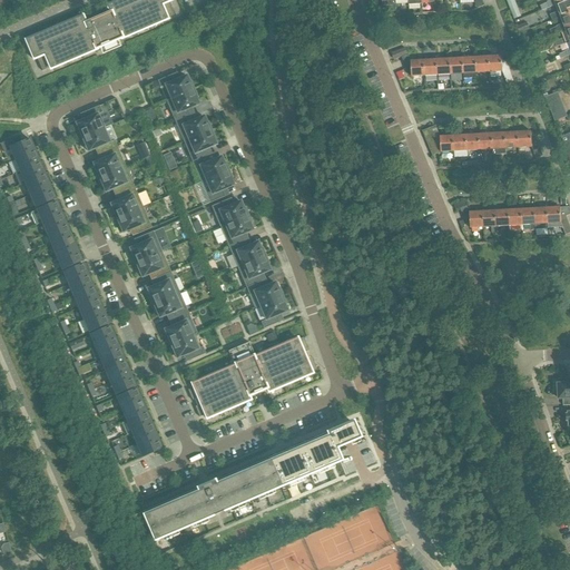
[(82,16),(26,40),(33,60),(37,59),(42,71),(50,68),(50,70),(97,50),(97,49),(101,48),(100,46),(116,39),(116,41),(121,39),(121,40),(168,20),(167,18),(175,15),(169,2),(173,1),(172,0),(119,0),(107,6),(110,13),(86,23),(82,16)]
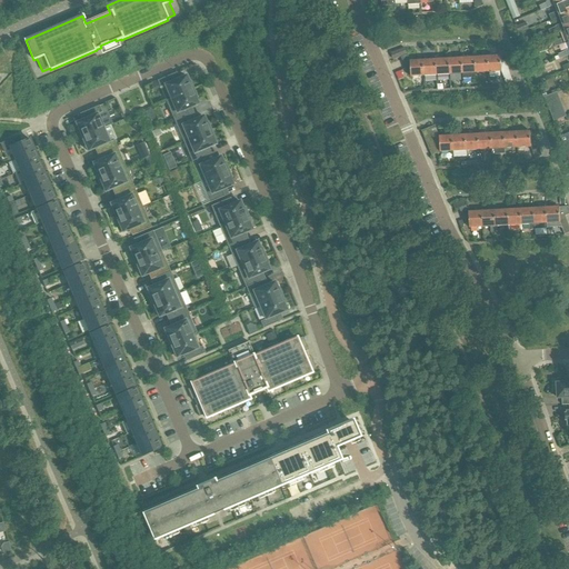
[(506,0),(507,3),(509,9),(513,8),(517,7),(513,0),(506,0)]
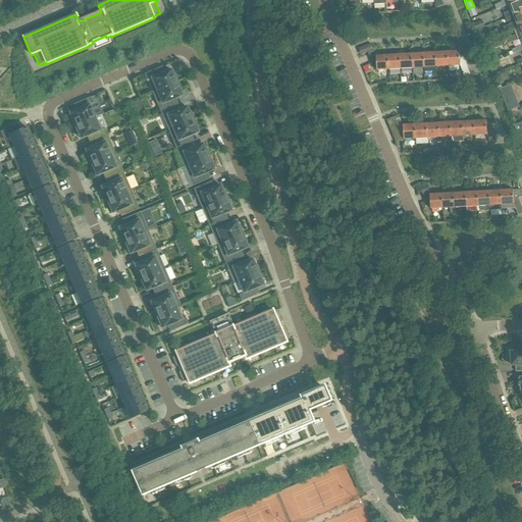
[(510,5),(521,0),(507,0),(502,2),(502,3),(496,6),(498,10),(510,5)]
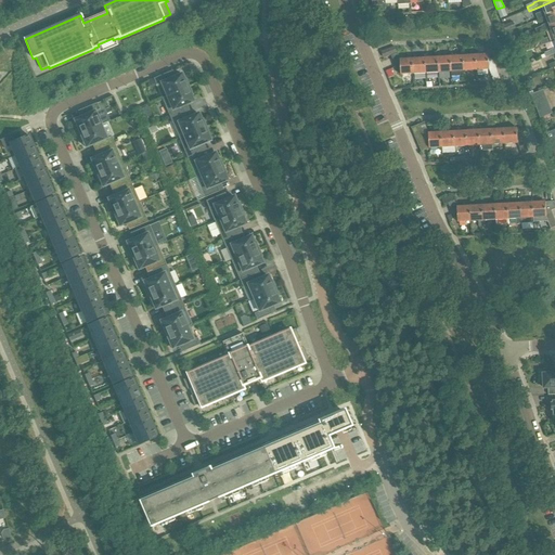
[(554,0),(542,5),(544,12),(537,14),(539,21),(546,17),(554,14),(554,0)]
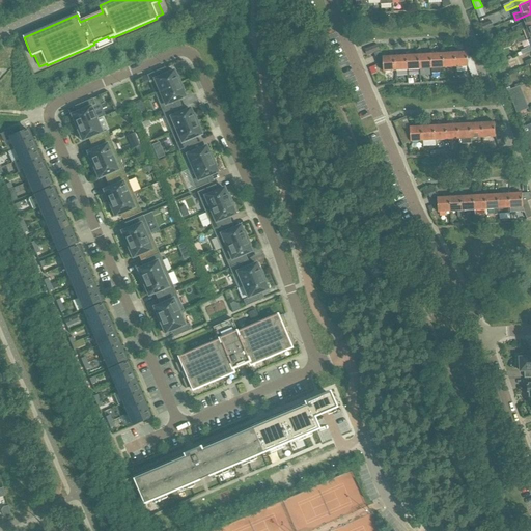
[(475,8),(479,18),(485,16),(482,6),(479,7),(475,8)]
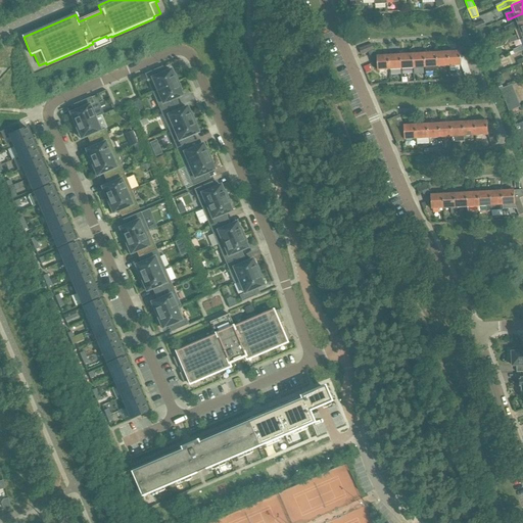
[(522,13),(515,16),(517,22),(512,25),(512,26),(505,28),(507,32),(519,28),(522,26),(522,13)]
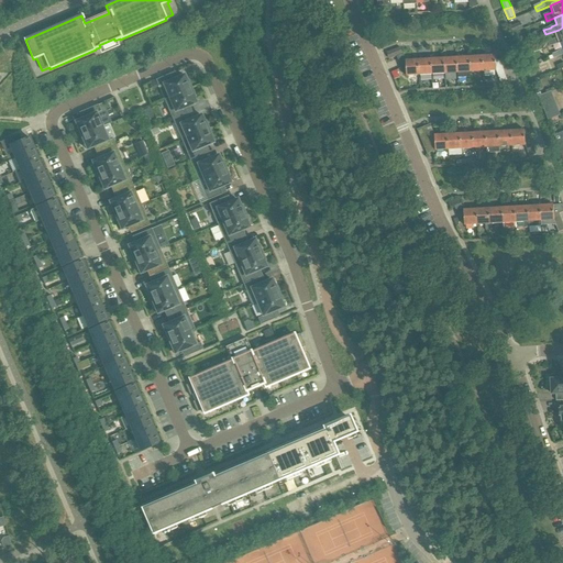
[(521,22),(510,26),(512,33),(523,29),(521,22)]
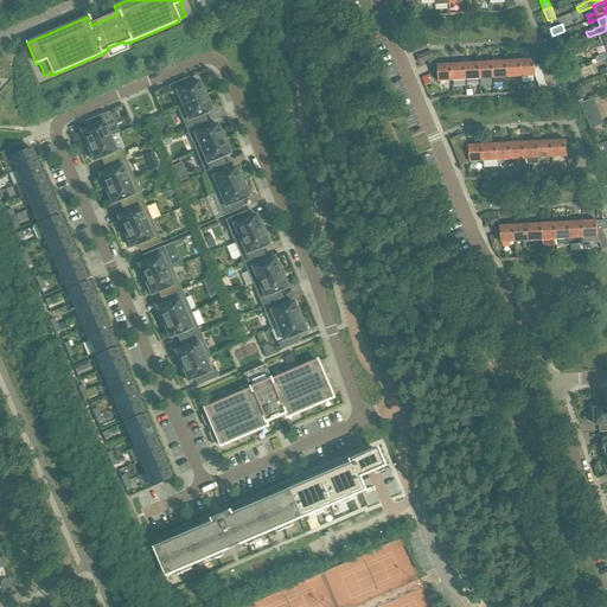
[(587,52),(601,48),(599,42),(590,45),(585,48),(587,52)]
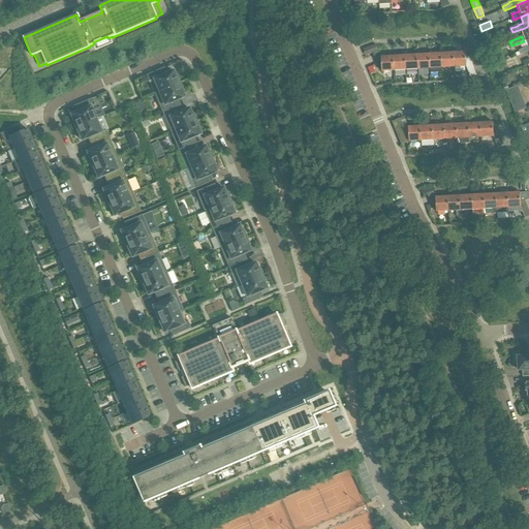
[(376,44),(364,50),(367,56),(373,53),(378,51),(376,44)]
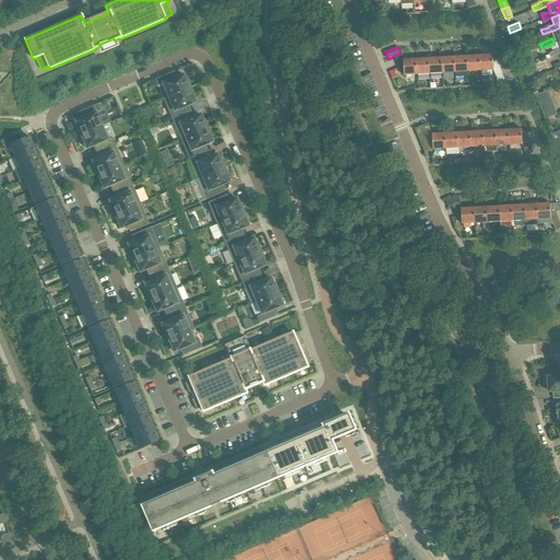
[(467,57),(468,72),(476,72),(480,71),(479,56),(467,57)]
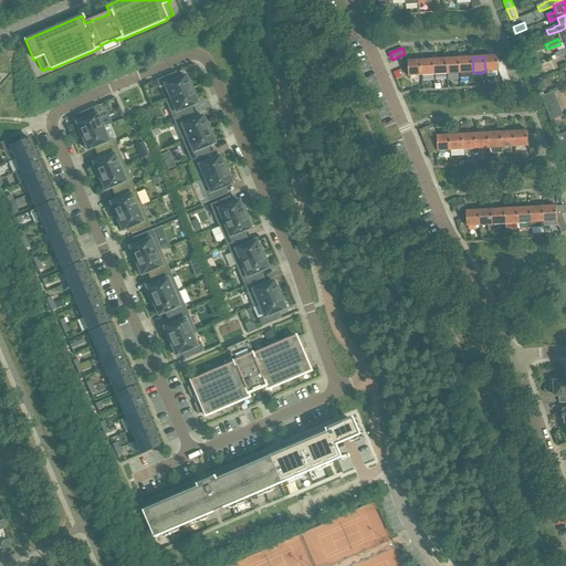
[(499,69),(499,60),(499,56),(484,56),(485,72),(499,72),(500,73),(506,70),(504,66),(499,69)]
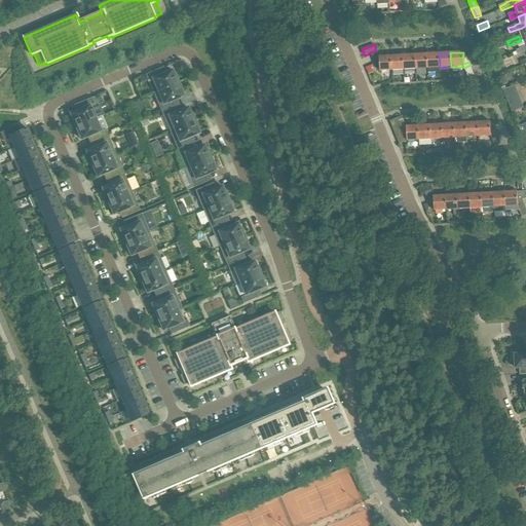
[(439,53),(426,54),(427,69),(427,73),(440,72),(440,68),(439,53)]
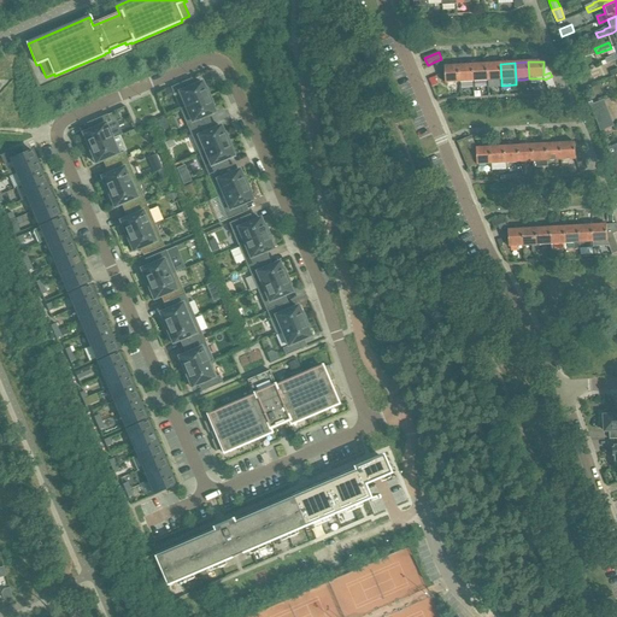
[(487,81),(486,64),(471,65),(472,82),(487,81)]
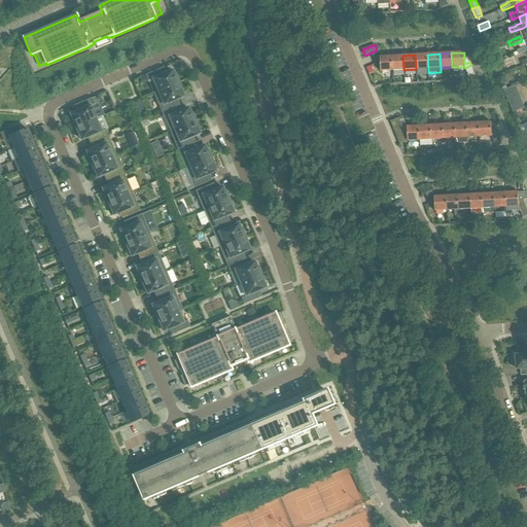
[(415,55),(416,69),(428,69),(427,55),(415,55)]
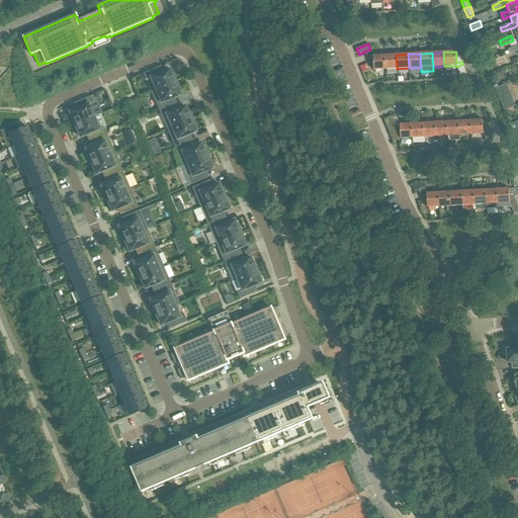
[(385,70),(397,69),(396,55),(385,56),(385,70)]
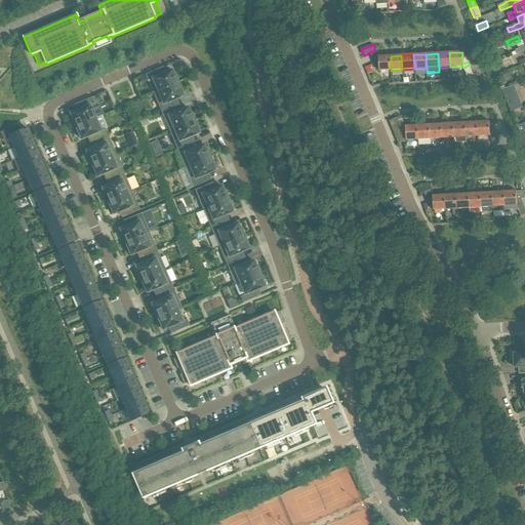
[(378,58),(373,61),(375,67),(379,67),(379,71),(391,71),(391,56),(378,56),(378,58)]
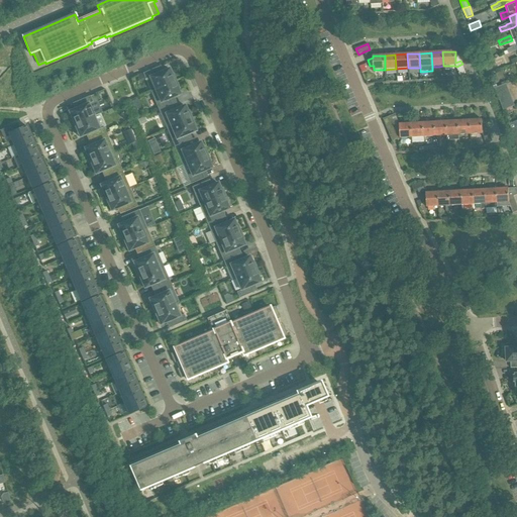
[(370,79),(365,65),(359,67),(366,80),(370,79)]
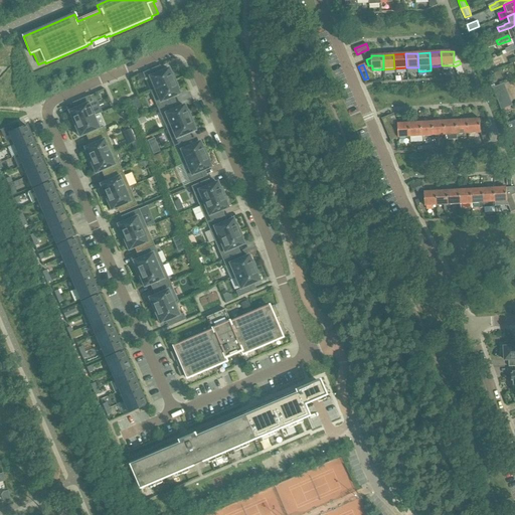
[(155,67),(142,73),(145,79),(149,77),(155,91),(175,81),(172,74),(171,75),(168,69),(158,73),(155,67)]
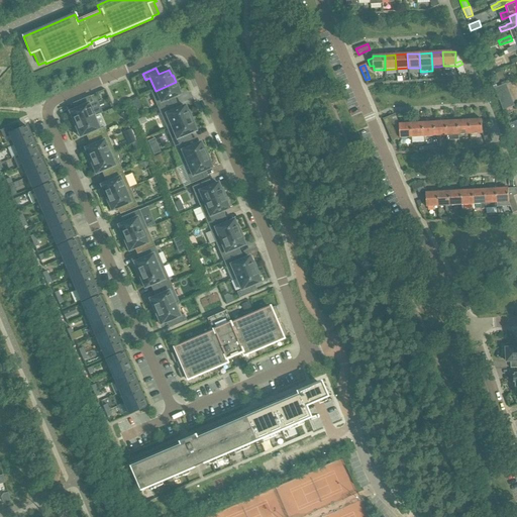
[(156,91),(150,92),(159,111),(172,105),(170,99),(180,95),(178,89),(179,88),(176,82),(156,91)]
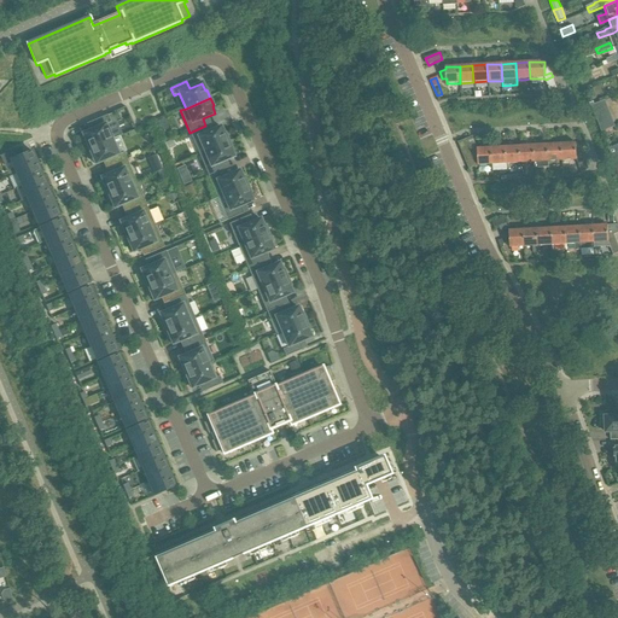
[(592,106),(602,132),(613,128),(604,101),(592,106)]
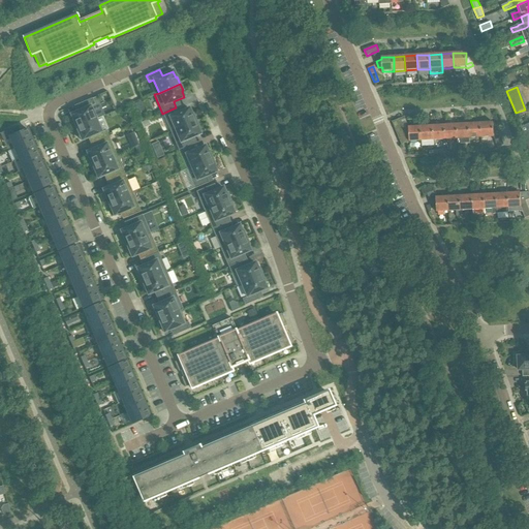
[(82,111),(70,115),(73,121),(71,122),(74,129),(96,120),(90,106),(95,104),(92,98),(79,104),(82,111)]
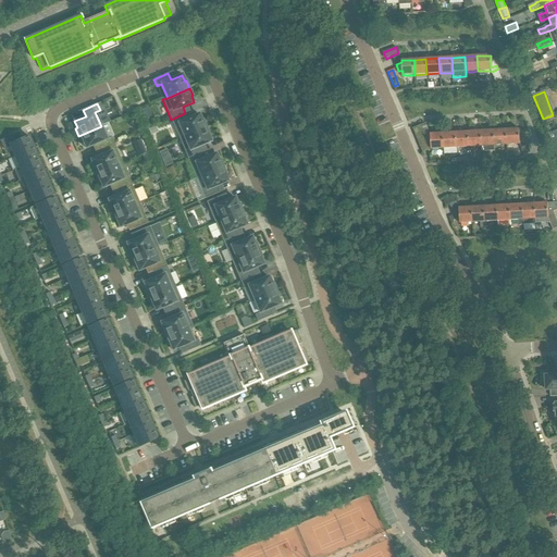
[(185,113),(171,120),(180,139),(207,127),(203,120),(202,121),(199,114),(188,120),(185,113)]
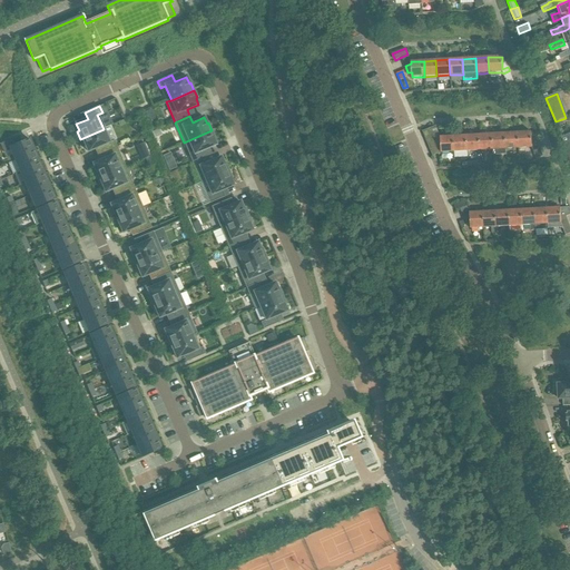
[(423,133),(425,137),(438,131),(435,126),(423,131),(423,133)]
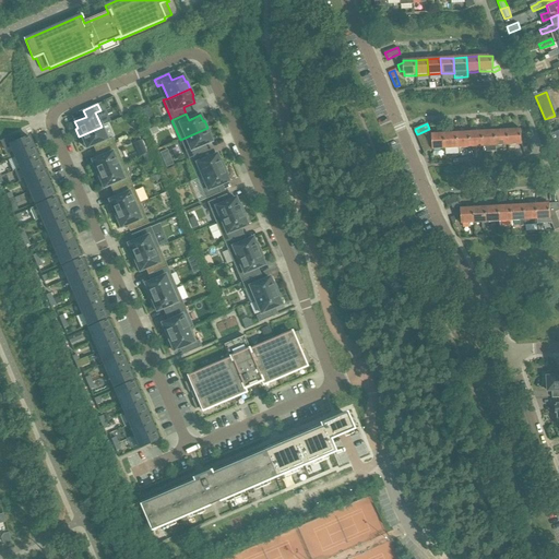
[(102,127),(79,137),(82,143),(84,143),(86,150),(98,144),(100,151),(115,144),(111,138),(107,140),(102,127)]
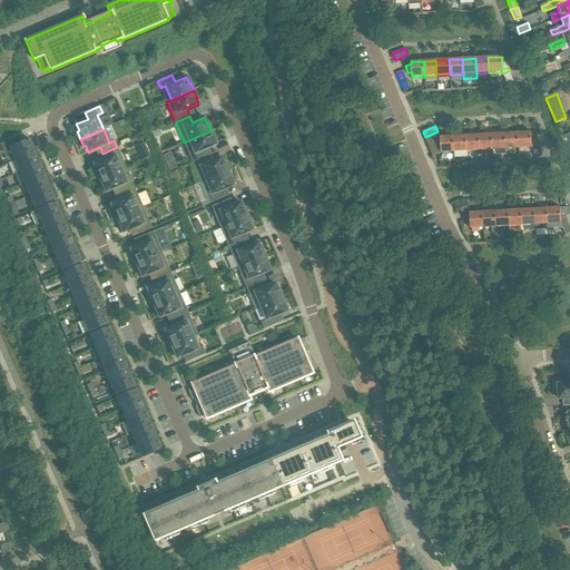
[(215,138),(212,130),(184,143),(193,163),(207,156),(205,150),(216,145),(214,138),(215,138)]
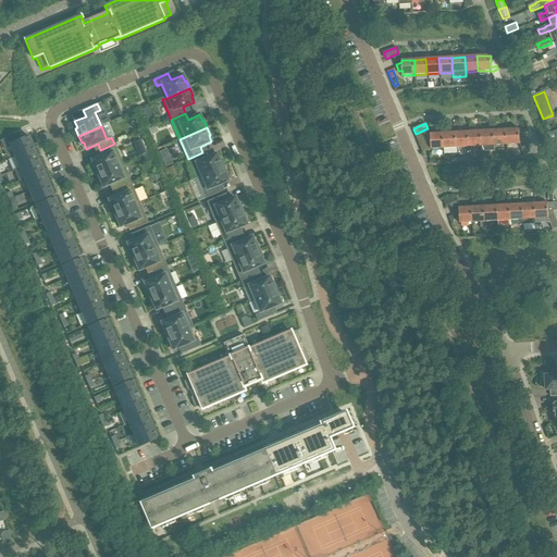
[(418,140),(430,135),(430,134),(428,128),(416,134),(418,140)]
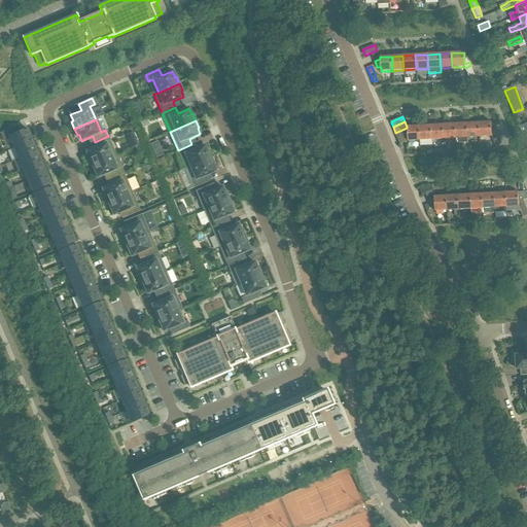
[(467,124),(468,138),(480,137),(480,123),(467,124)]
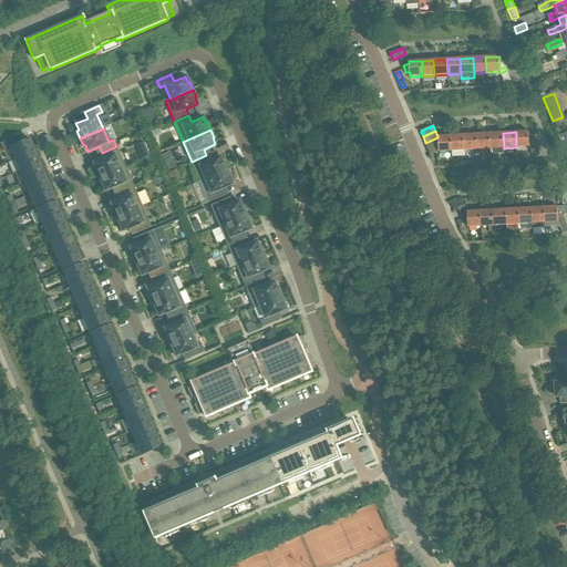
[(535,142),(529,144),(528,135),(528,132),(516,132),(516,147),(529,147),(529,148),(536,146),(535,142)]
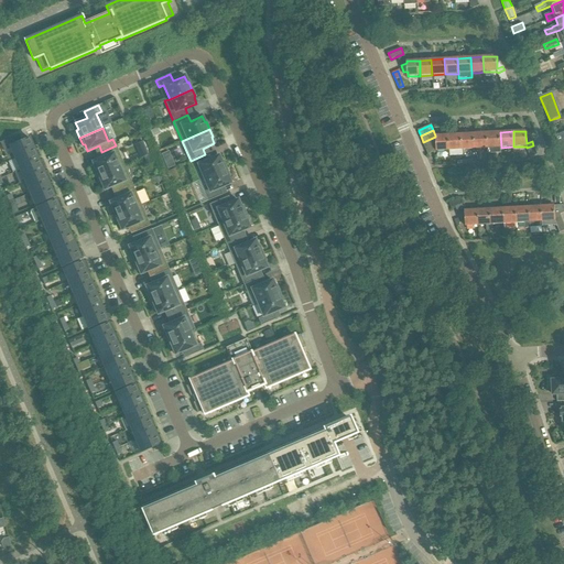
[(500,132),(487,133),(488,149),(489,154),(501,153),(501,148),(500,132)]
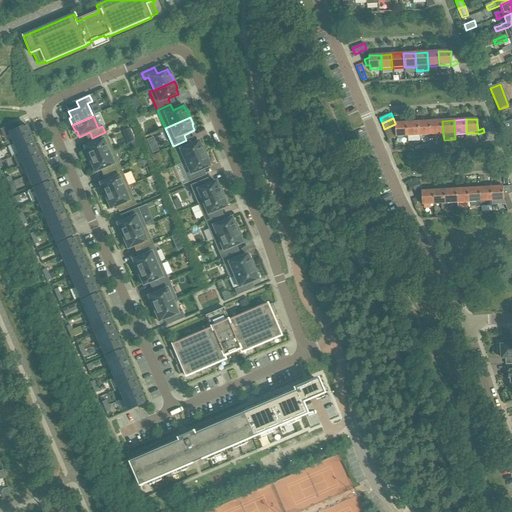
[(419,122),(420,136),(432,135),(431,121),(426,122),(419,122)]
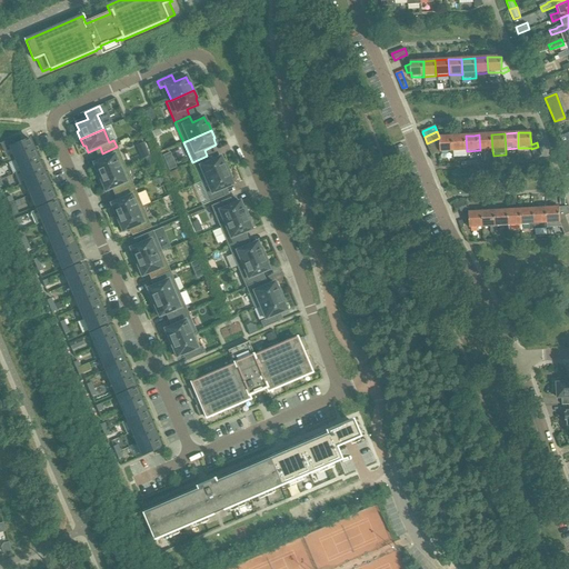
[(480,150),(492,150),(491,135),(479,135),(480,150)]
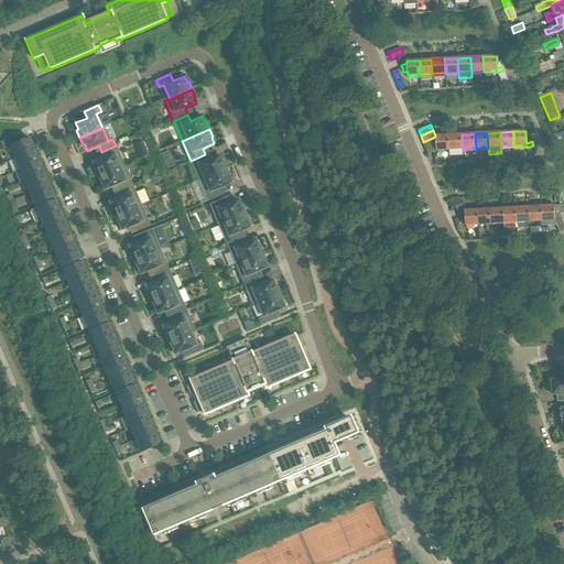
[(448,136),(449,151),(449,156),(463,155),(463,150),(462,134),(448,136)]
